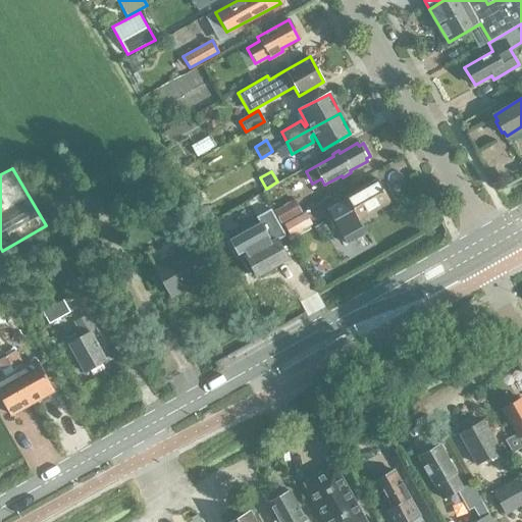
[(333,219),(352,208),(358,219),(390,201),(377,177),(326,207),(333,219)]
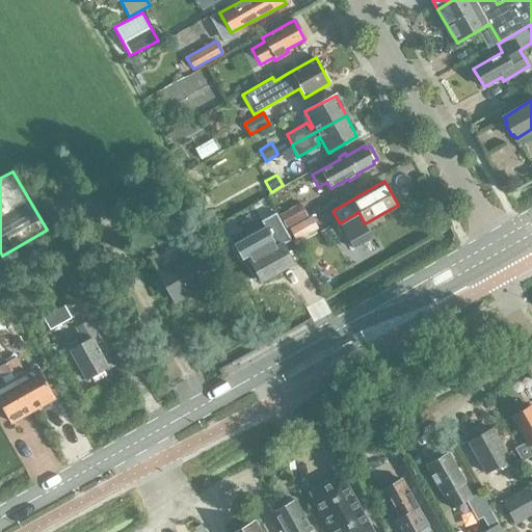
[(300,205),(280,216),(286,228),(307,216),(300,205)]
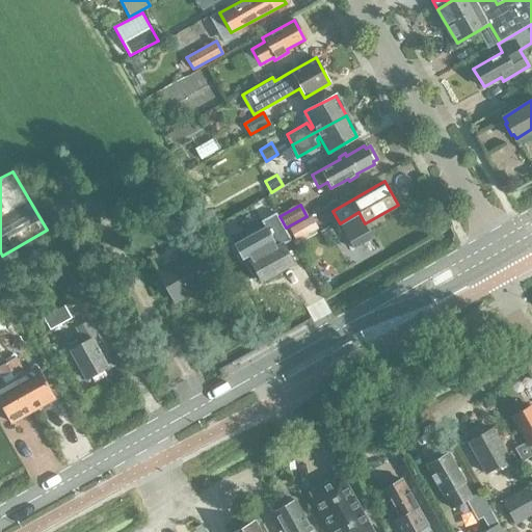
[(309,219),(290,230),(296,240),(315,230),(309,219)]
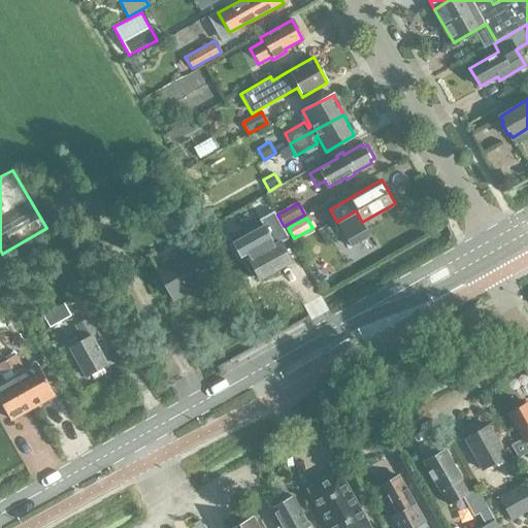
[(240,249),(259,279),(290,262),(278,241),(269,225),(258,232),(261,237),(240,249)]
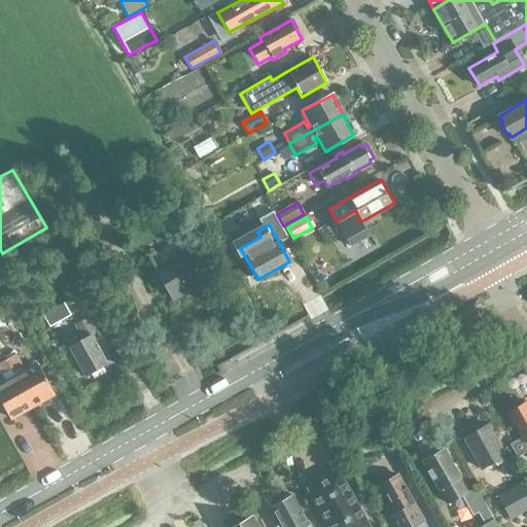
[(156,270),(173,299),(213,275),(189,232),(176,239),(184,253),(156,270)]
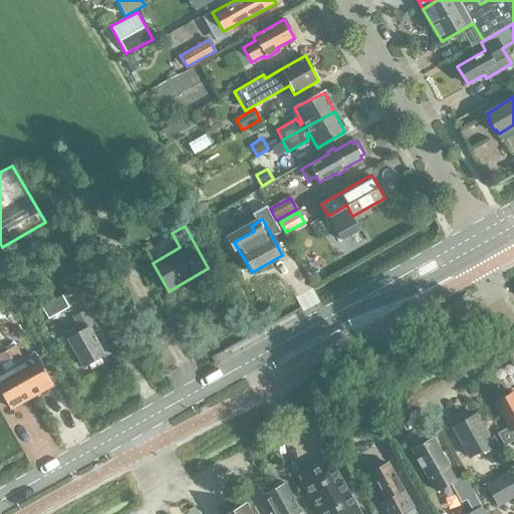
[(62,296),(41,307),(47,318),(68,308),(62,296)]
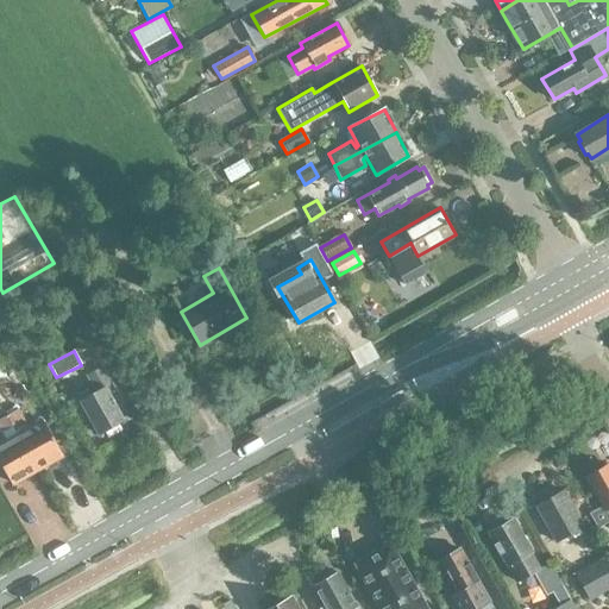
[(124,420),(108,393),(113,389),(101,366),(87,375),(95,391),(80,401),(98,434),(124,420)]
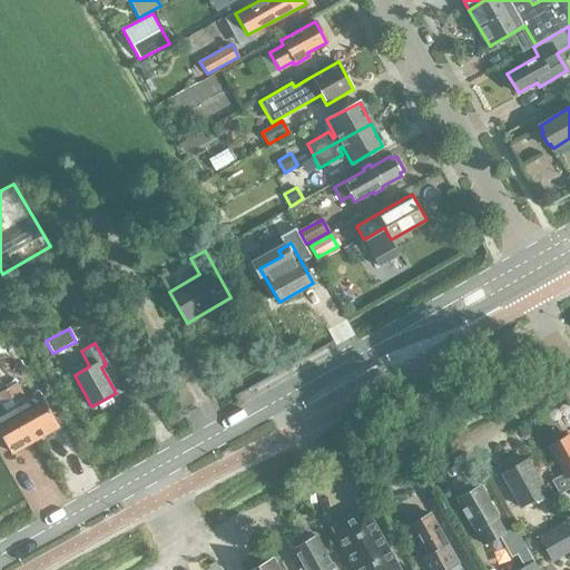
[(59,426),(39,391),(26,399),(2,356),(0,356),(0,376),(7,387),(15,405),(35,440),(59,426)]
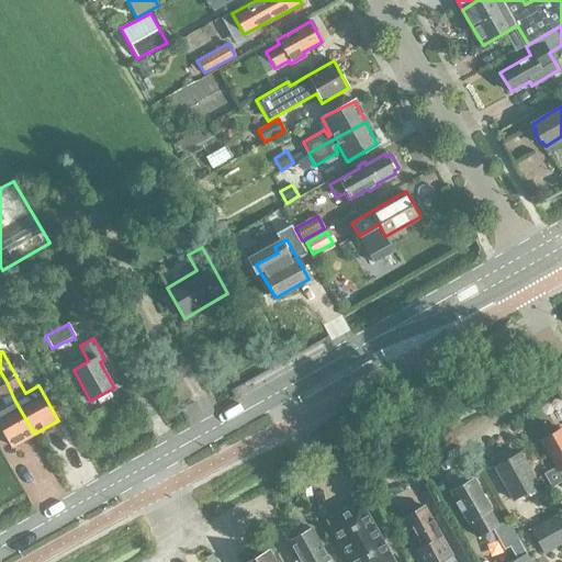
[(0,428),(11,447),(34,434),(14,400),(7,382),(0,385),(0,398),(3,405),(0,407),(0,428)]
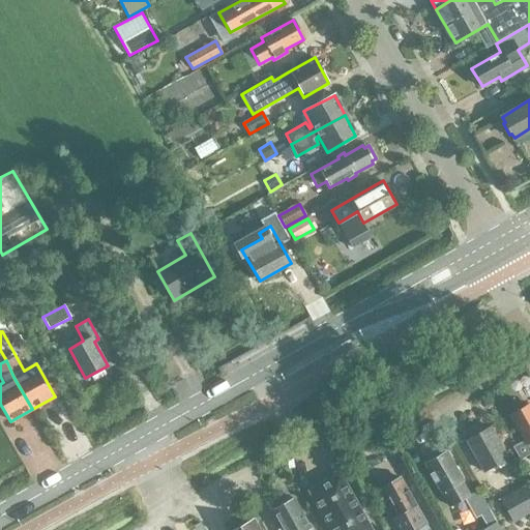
[(529,406),(529,405),(510,416),(523,437),(510,444),(520,460),(529,453),(529,406)]
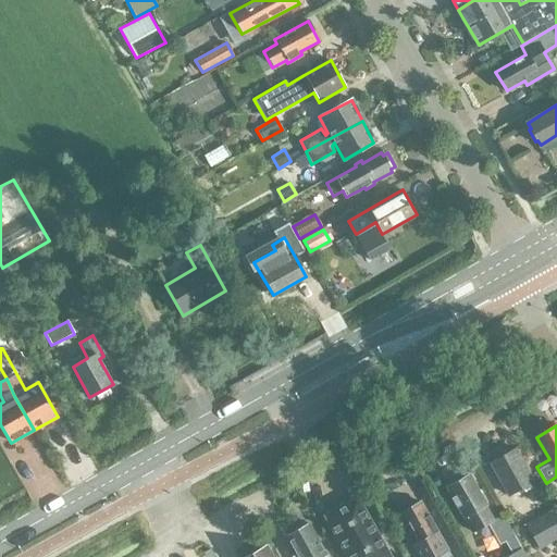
[(507,495),(533,480),(515,448),(489,463),(507,495)]
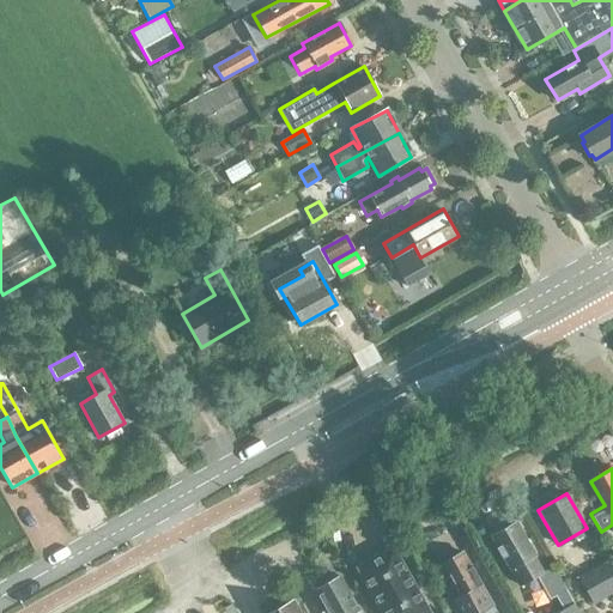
[(514,521),(489,535),(509,571),(510,571),(520,586),(535,577),(548,600),(556,596),(564,608),(554,612),(578,612),(551,564),(541,570),(514,521)]
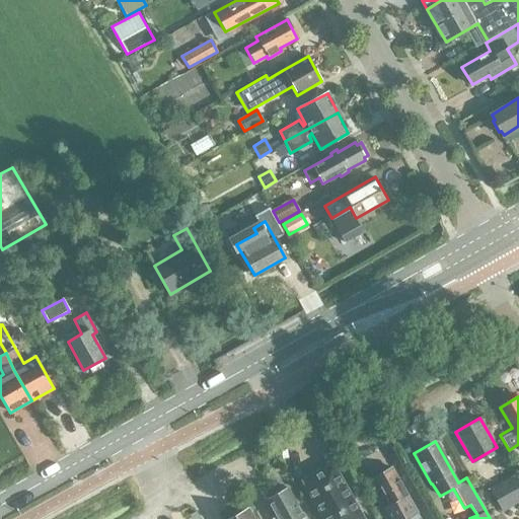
[(332,463),(302,480),(323,518),(364,518),(332,463)]
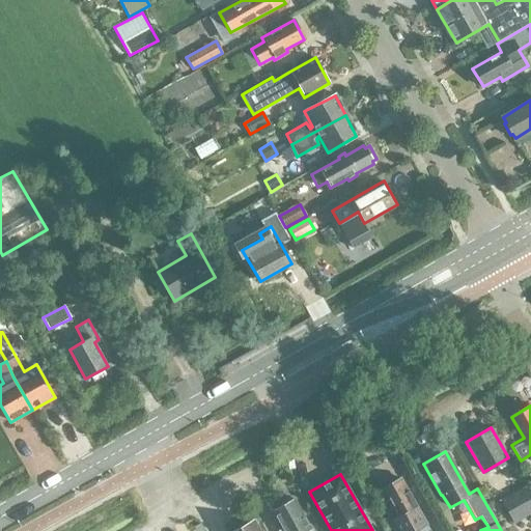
[(430,530),(401,478),(382,490),(397,516),(392,520),(398,530),(430,530)]
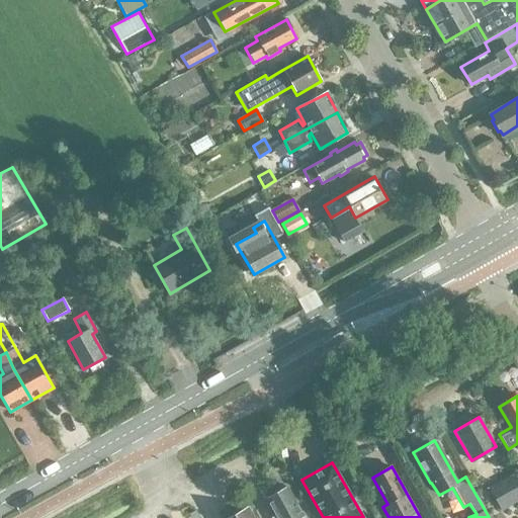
[(501,513),(517,503),(517,471),(517,470),(487,489),(501,513)]
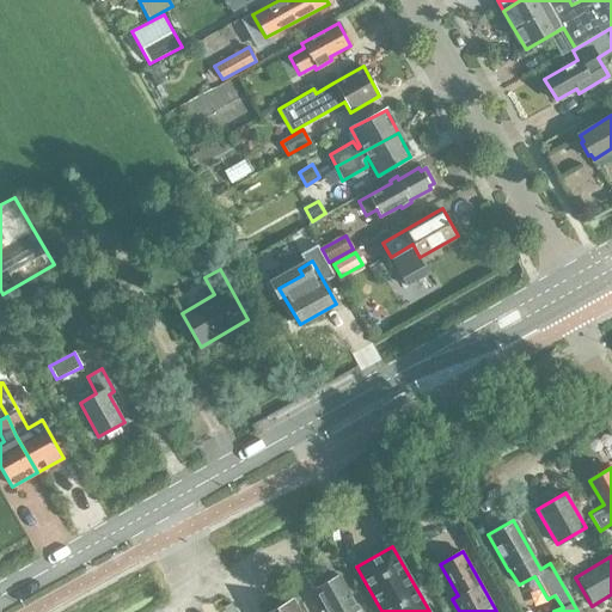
[(360,611),(340,576),(337,577),(335,573),(319,581),(323,586),(314,589),(325,609),(320,611),(360,611)]
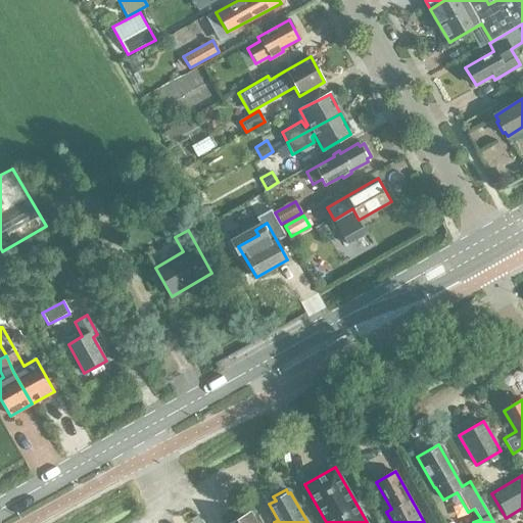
[(252,522),(248,514),(231,522),(252,522)]
